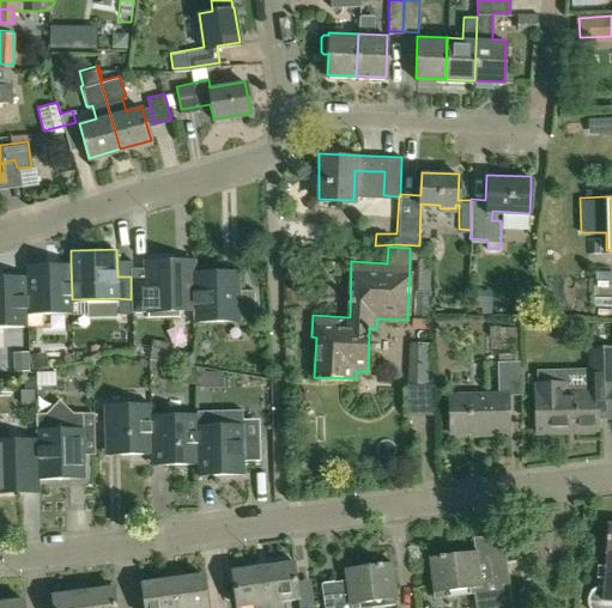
[(194,308),(193,271),(193,259),(146,260),(146,266),(129,267),(131,277),(131,299),(131,310),(147,310),(147,315),(179,314),(179,309),(194,308)]
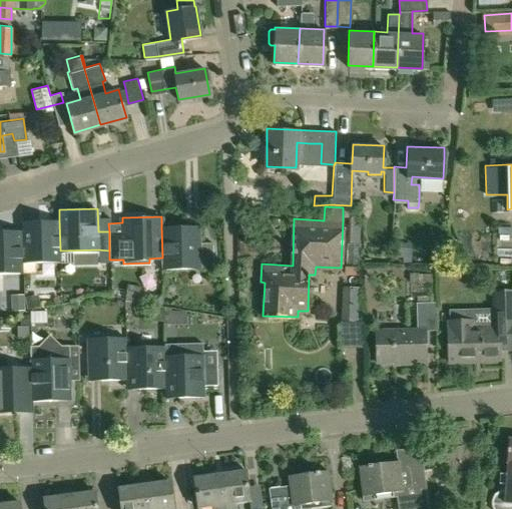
[(60,261),(60,250),(59,219),(21,220),(22,230),(22,262),(60,261)]
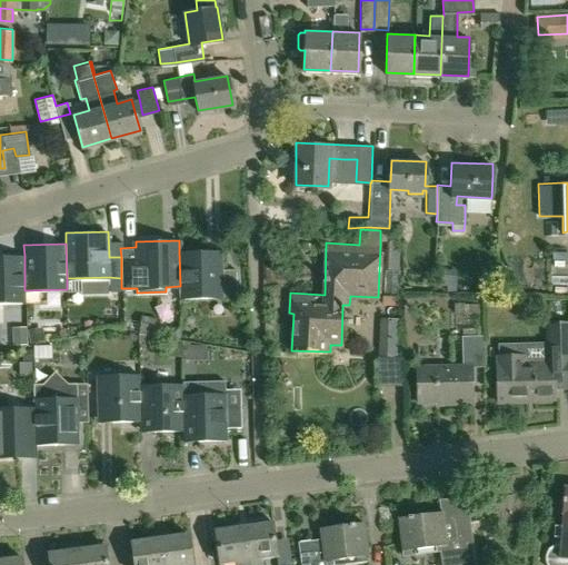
[(236,268),(222,268),(221,250),(179,251),(180,286),(180,297),(236,296),(236,268)]
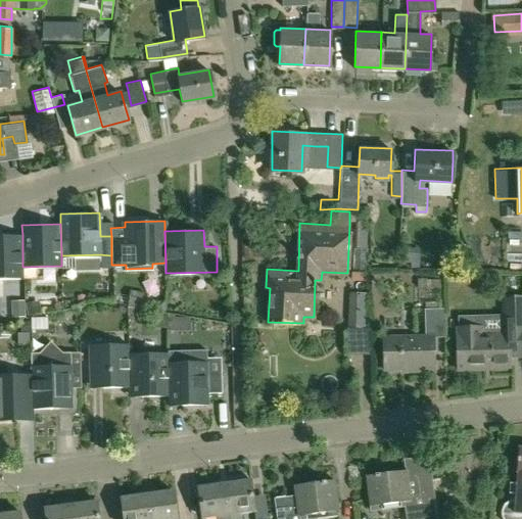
[(22,267),(22,235),(0,235),(0,277),(22,277),(22,267)]
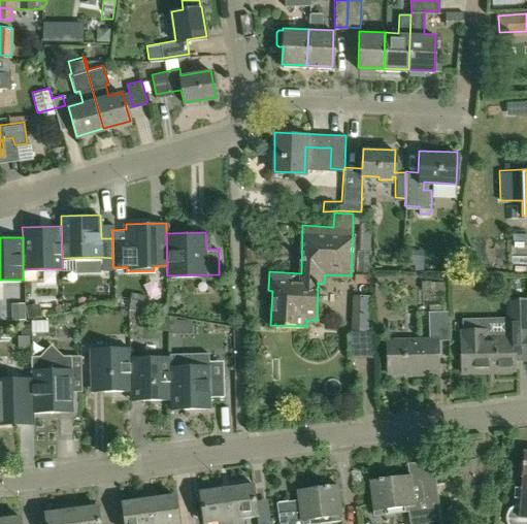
[(357,249),(356,273),(369,273),(371,249),(357,249)]
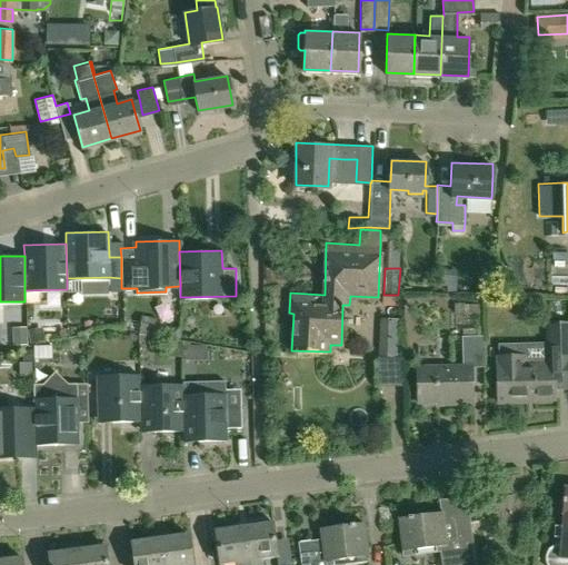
[(554,385),(567,384),(567,319),(547,320),(548,359),(522,359),(522,354),(497,354),(498,400),(526,399),(526,397),(554,396),(554,385)]
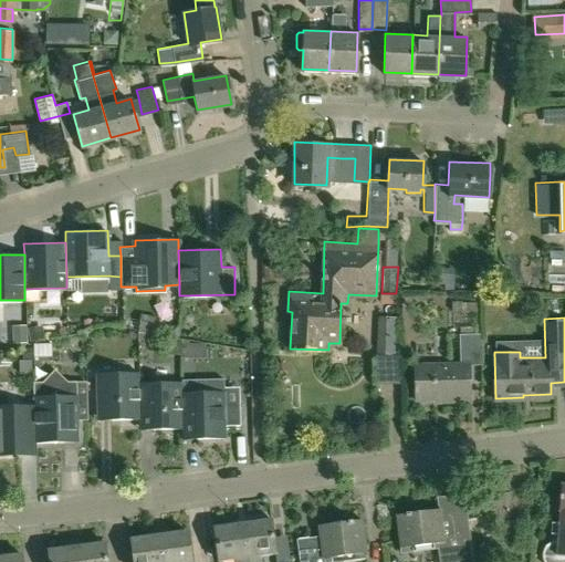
[(51,340),(40,343),(44,364),(59,361),(55,345),(74,341),(70,322),(48,328),(51,340)]
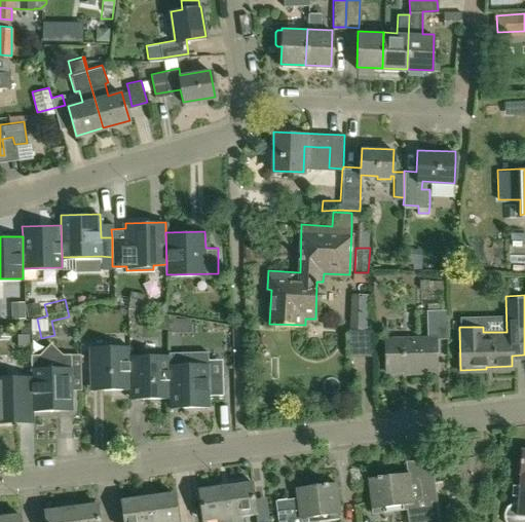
[(435,338),(448,337),(447,308),(447,301),(426,301),(427,309),(427,337),(385,338),(386,370),(412,369),(412,372),(435,371),(435,338)]
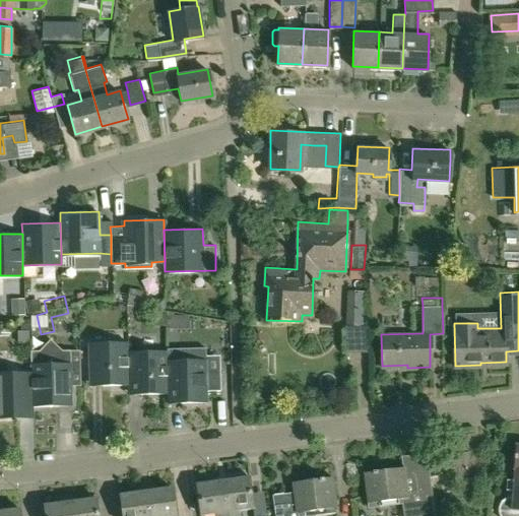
[(357,347),(374,346),(373,328),(354,329),(357,347)]
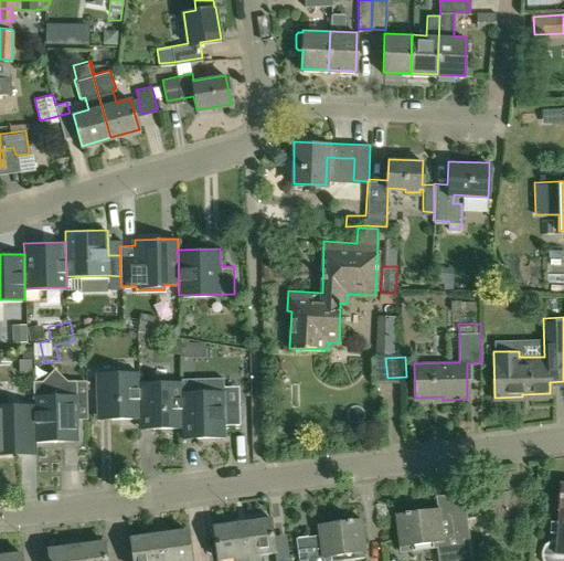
[(76,438),(75,392),(75,377),(66,377),(53,364),(42,378),(33,378),(33,405),(34,440),(76,438)]
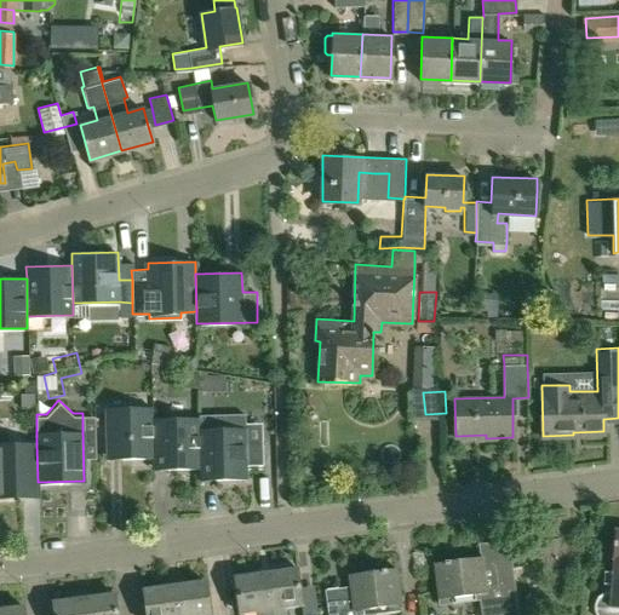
[(153,455),(152,419),(150,408),(104,409),(105,457),(153,455)]
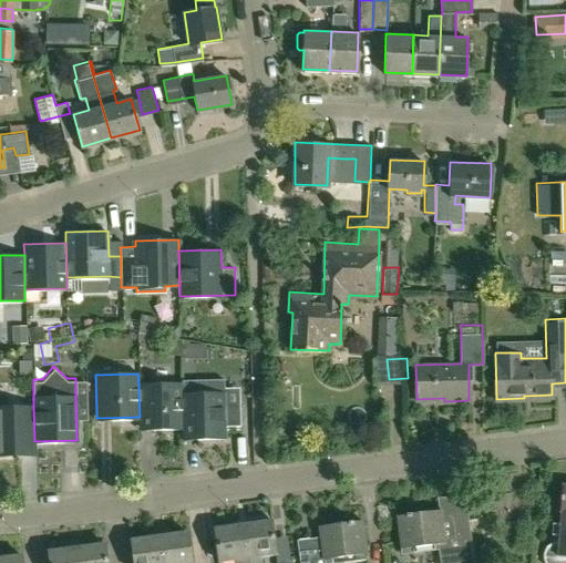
[(239,402),(225,403),(224,377),(194,378),(194,381),(181,381),(182,393),(182,427),(183,438),(226,437),(225,425),(240,425),(239,402)]
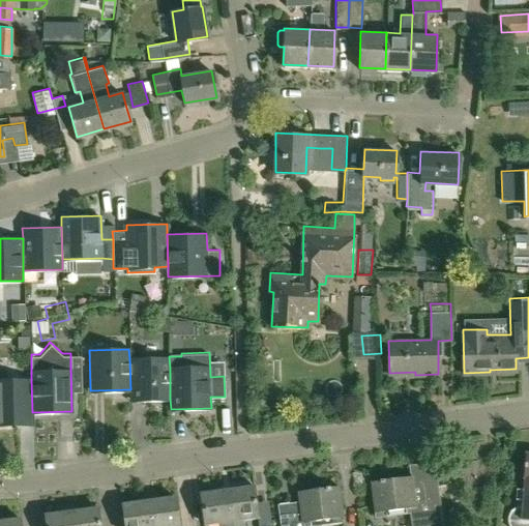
[(170,368),(169,356),(129,358),(130,389),(130,400),(170,399),(170,368)]
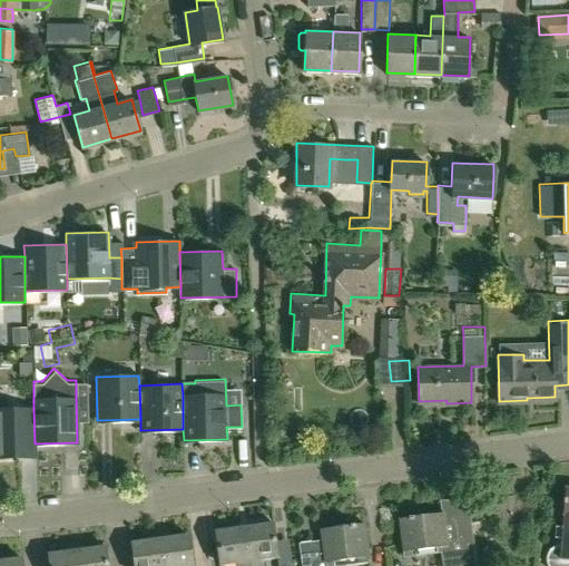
[(35,443),(33,409),(7,410),(7,396),(0,396),(0,455),(35,455),(35,443)]
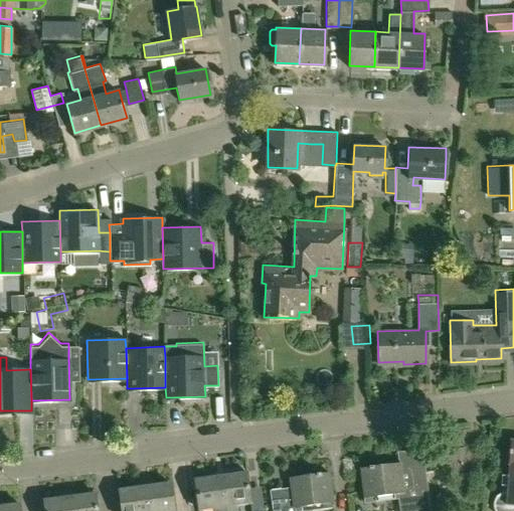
[(508,463),(506,490),(504,490),(501,491),(498,492),(497,493),(495,494),(494,496),(493,498),(492,500),(492,502),(492,504),(492,507),(493,509),(494,510),(513,510),(513,438),(509,438),(507,463),(508,463)]
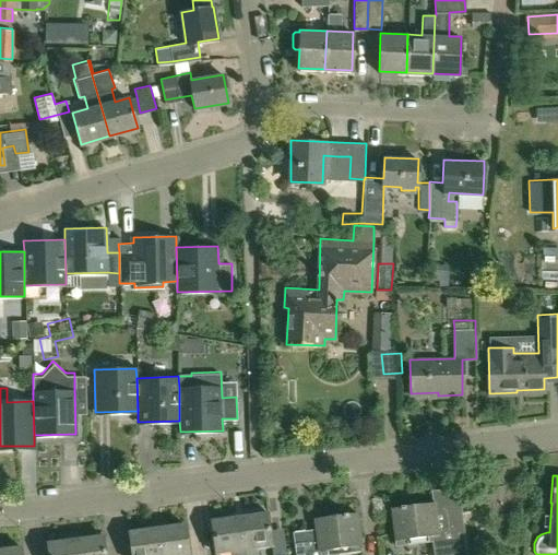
[(434,554),(454,554),(467,553),(459,485),(439,488),(441,507),(435,509),(434,502),(392,507),(396,541),(430,535),(434,554)]
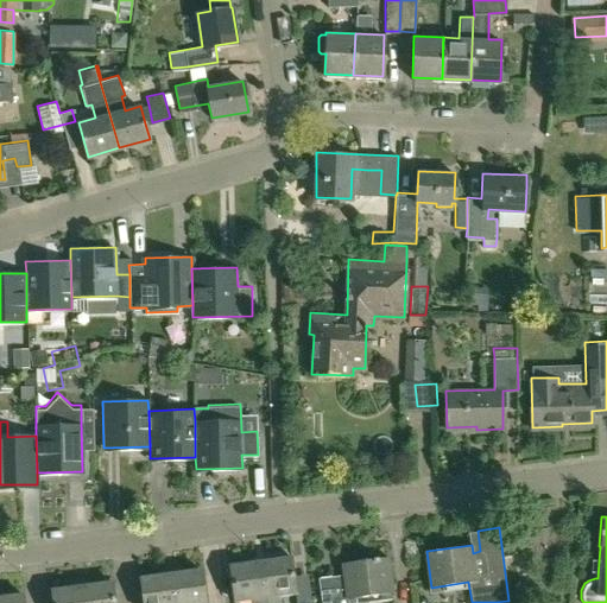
[(290,556),(289,556),(288,551),(272,553),(273,558),(261,560),(266,602),(280,602),(279,595),(295,592),(295,602),(311,602),(308,573),(292,575),(290,556)]
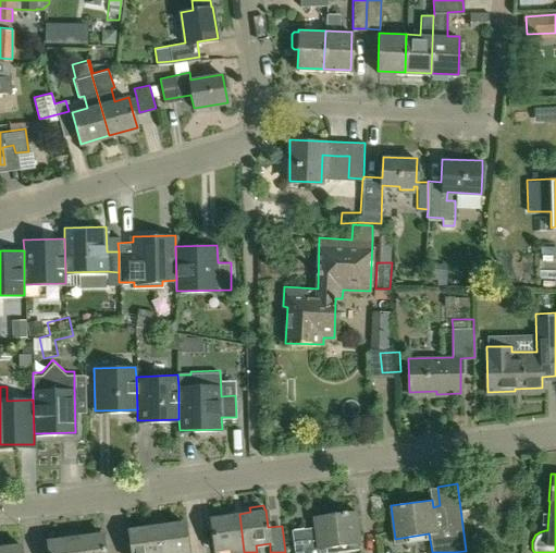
[(325,552),(325,548),(360,543),(356,511),(313,517),(316,535),(307,536),(306,528),(292,530),(294,552),(325,552)]
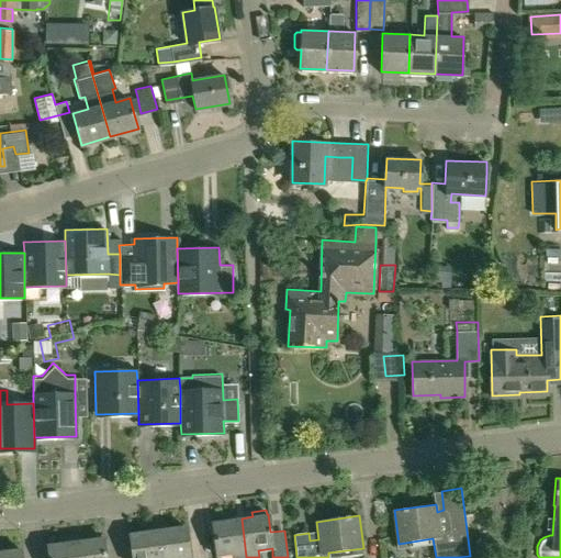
[(246,557),(242,519),(212,522),(217,556),(232,554),(232,557),(246,557)]
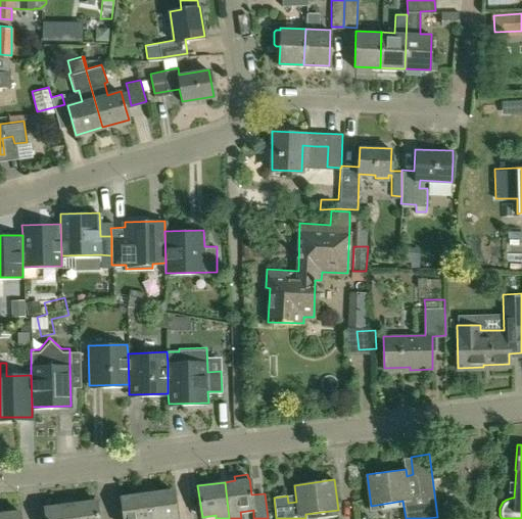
[(177,518),(173,488),(147,492),(150,518),(177,518)]
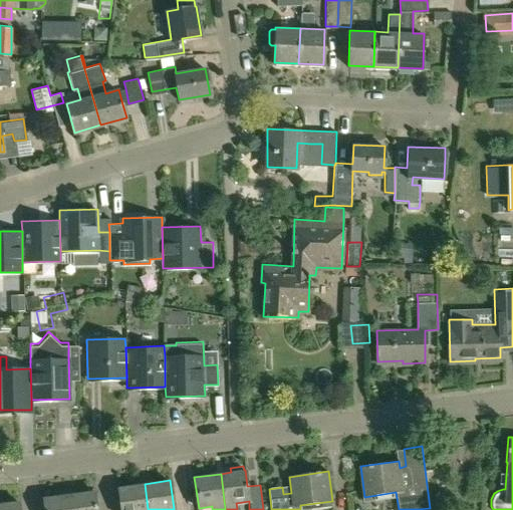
[(148,509),(145,484),(119,488),(121,509),(148,509)]
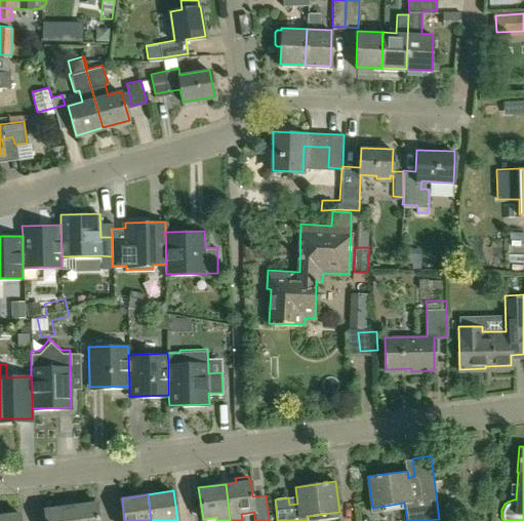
[(99,520),(97,502),(71,506),(72,520),(99,520)]
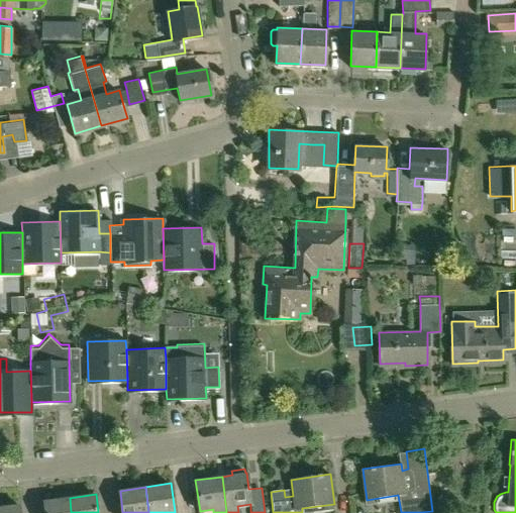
[(71,512),(70,498),(43,501),(44,512),(71,512)]
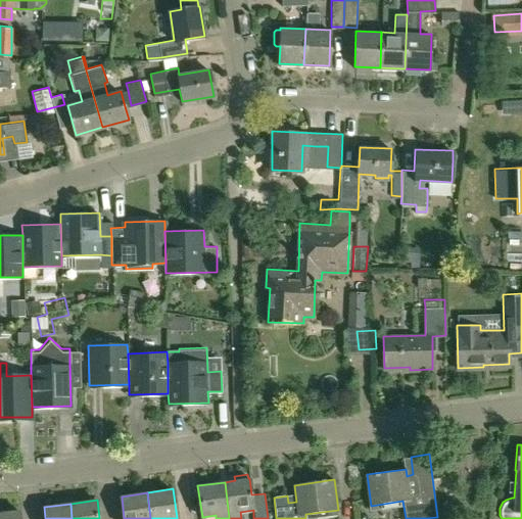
[(20,518),(19,510),(0,512),(0,518),(20,518)]
